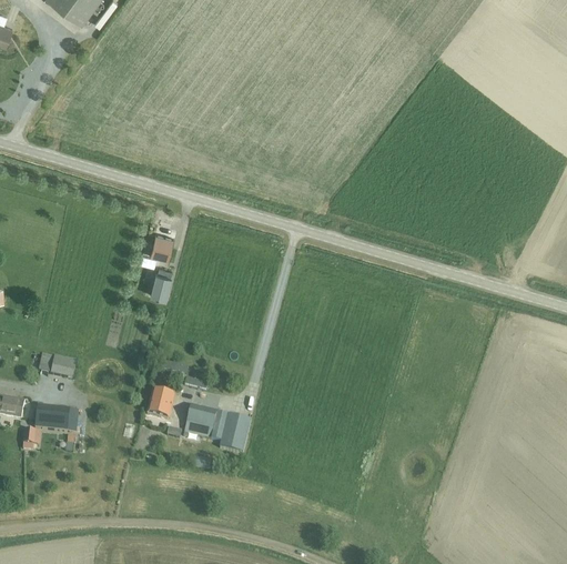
[(53,0),(82,21),(98,0),(53,0)]
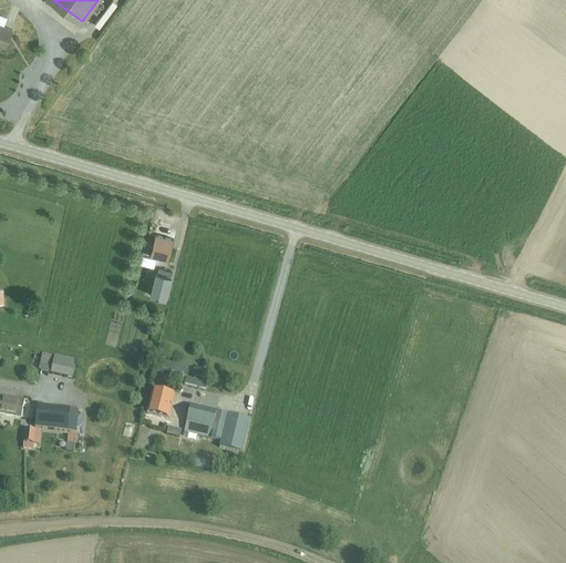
[(0,39),(7,42),(13,26),(0,20),(0,39)]
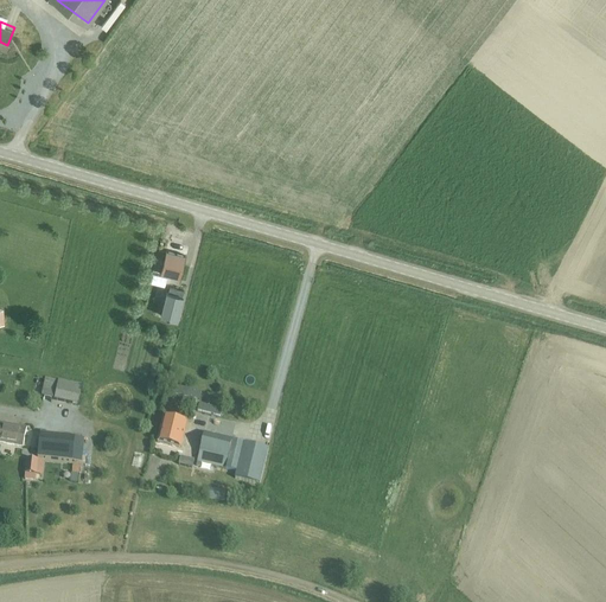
[(166,245),(160,269),(182,274),(187,251),(166,245)]
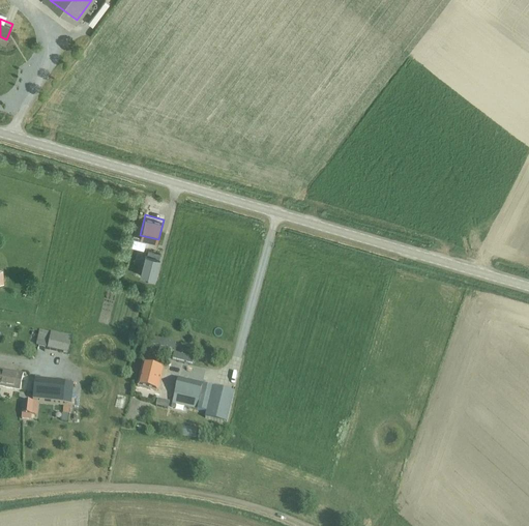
[(155,275),(160,255),(146,251),(141,272),(155,275)]
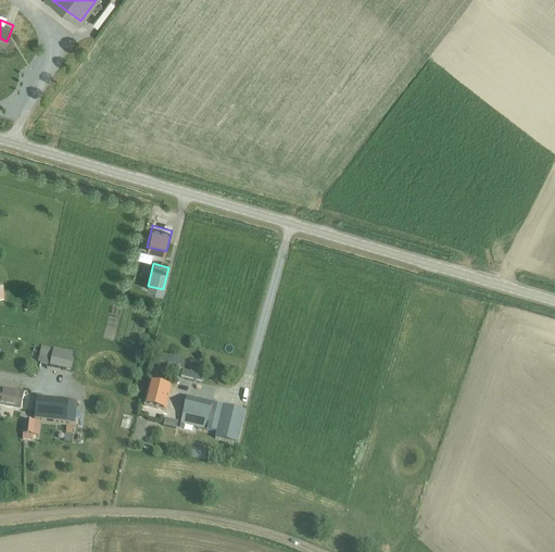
[(39,361),(50,363),(73,367),(76,350),(42,345),(39,361)]
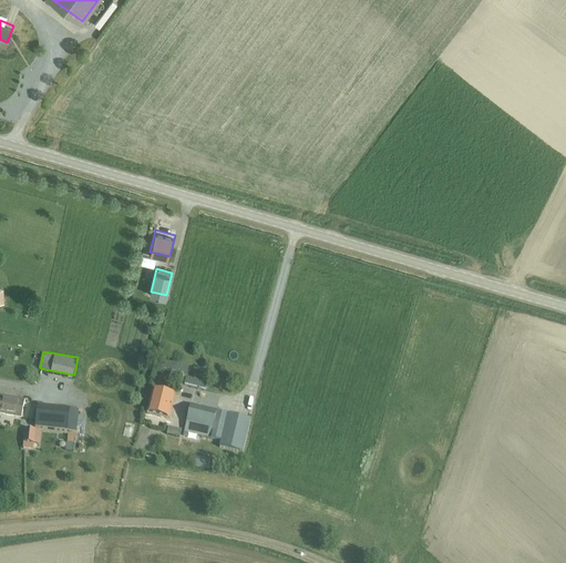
[(165,402),(167,390),(153,387),(147,410),(168,416),(172,403),(165,402)]
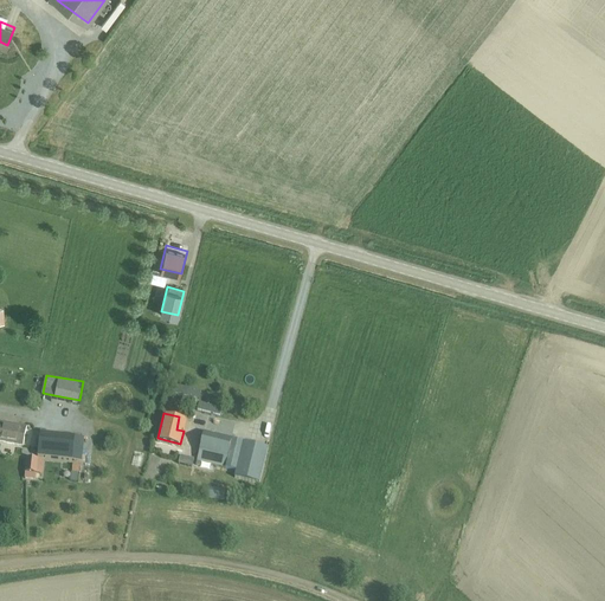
[(0,438),(24,443),(27,424),(0,418),(0,438)]
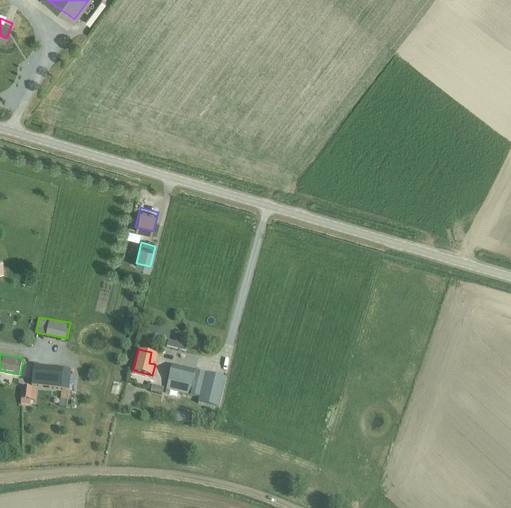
[(32,383),(68,387),(71,366),(34,362),(32,383)]
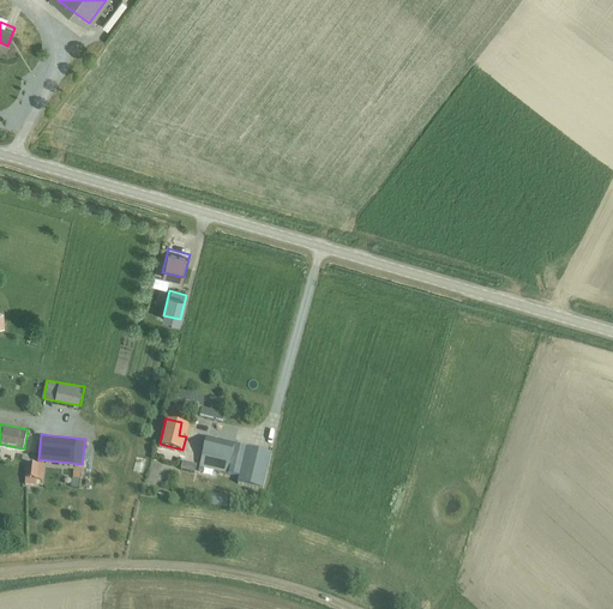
[(209,466),(228,471),(235,441),(206,434),(199,464),(200,464),(209,466)]
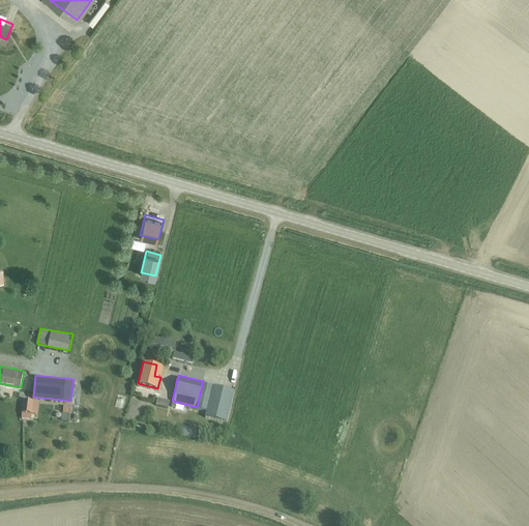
[(203,381),(197,407),(207,409),(206,414),(228,419),(235,388),(203,381)]
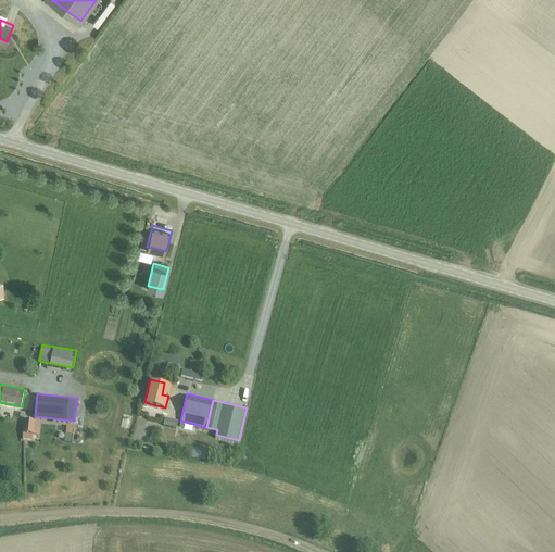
[(168,413),(166,419),(180,422),(181,415),(168,413)]
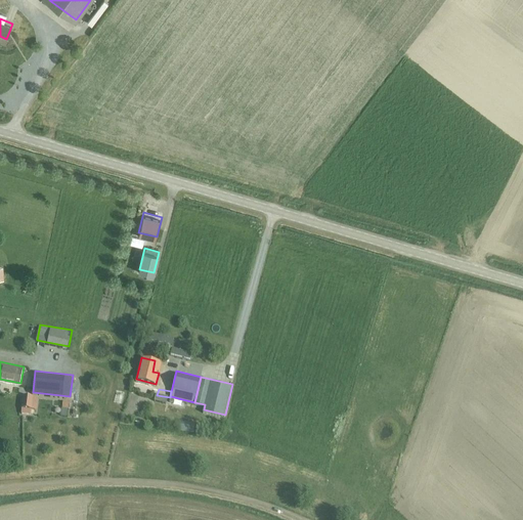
[(22,403),(30,404),(31,404),(32,394),(24,393),(22,403)]
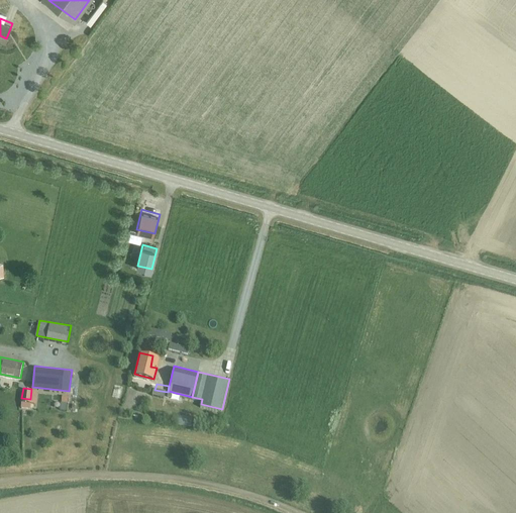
[(169,391),(165,405),(172,407),(176,393),(169,391)]
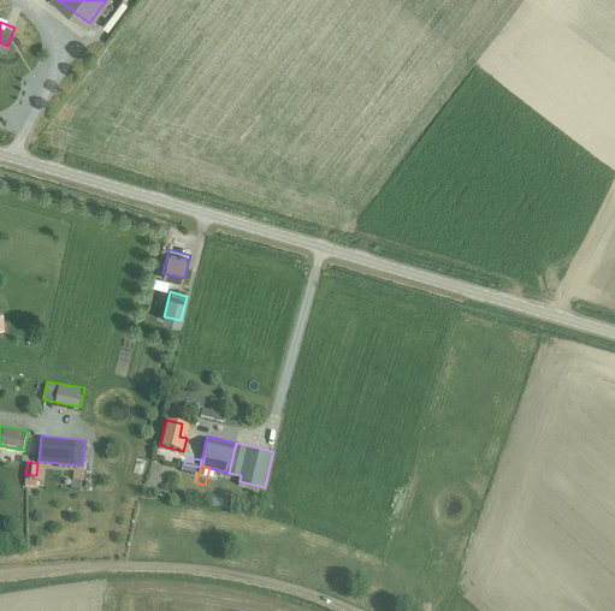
[(65,482),(75,484),(75,469),(66,469),(65,482)]
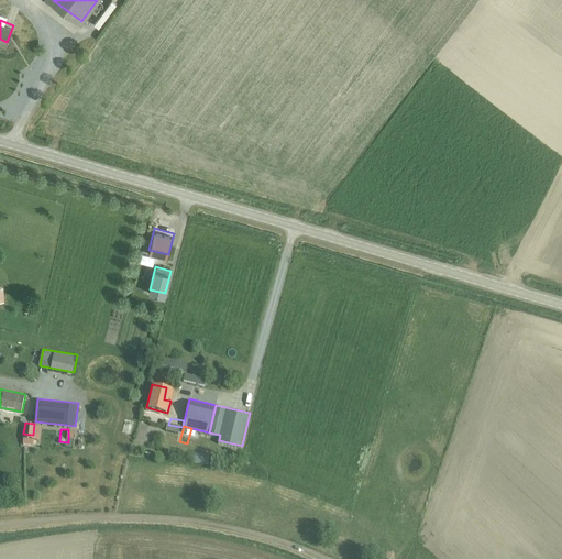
[(193,449),(191,459),(210,462),(211,451),(193,449)]
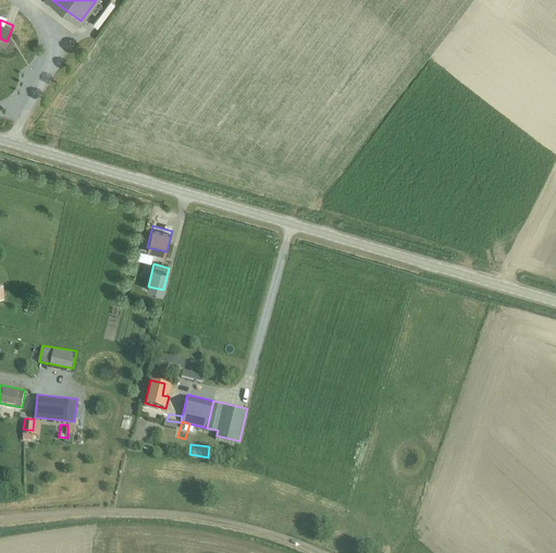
All buildings are outlined.
